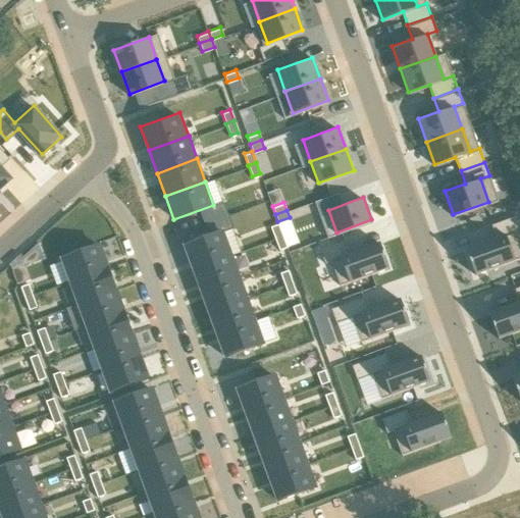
[(519,227),(515,214),(491,222),(497,237),(465,248),(474,272),(514,258),(505,234),(519,227)]
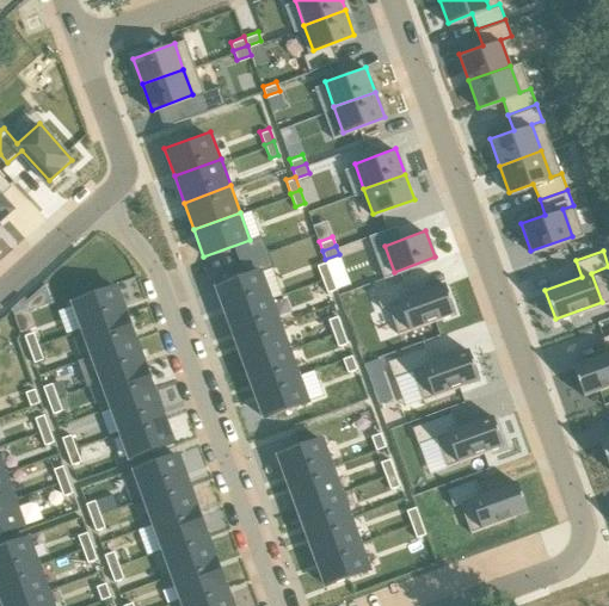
[(321,277),(331,273),(325,260),(317,264),(321,277)]
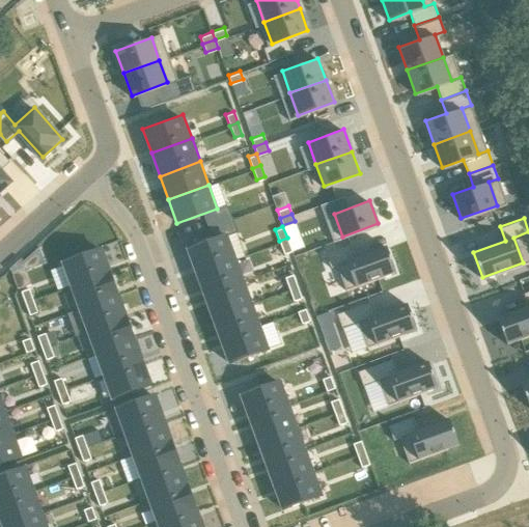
[(186,247),(194,270),(234,255),(226,231),(186,247)]
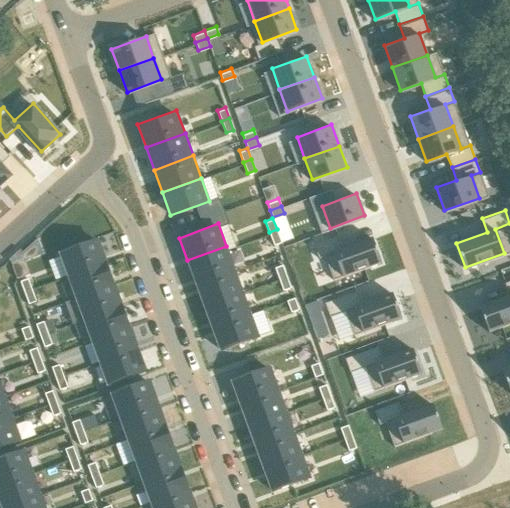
[(281,240),(277,229),(269,232),(273,243),(281,240)]
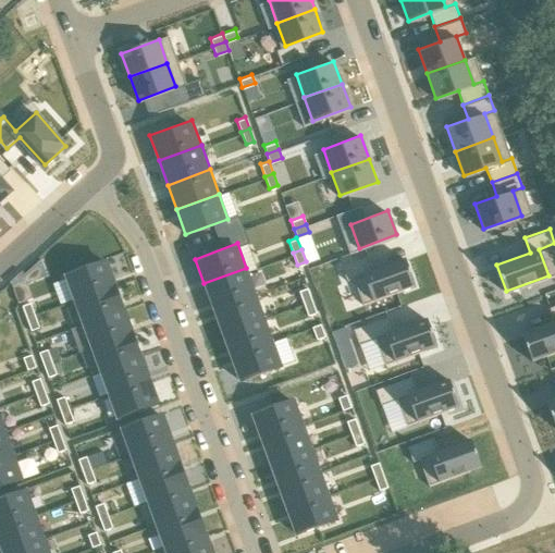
[(415,283),(405,257),(371,269),(367,255),(341,263),(346,279),(362,272),(372,299),(415,283)]
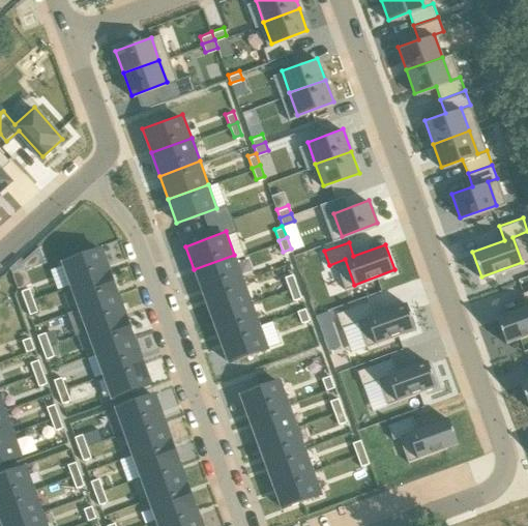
[(109,271),(100,247),(63,262),(71,285),(109,271)]
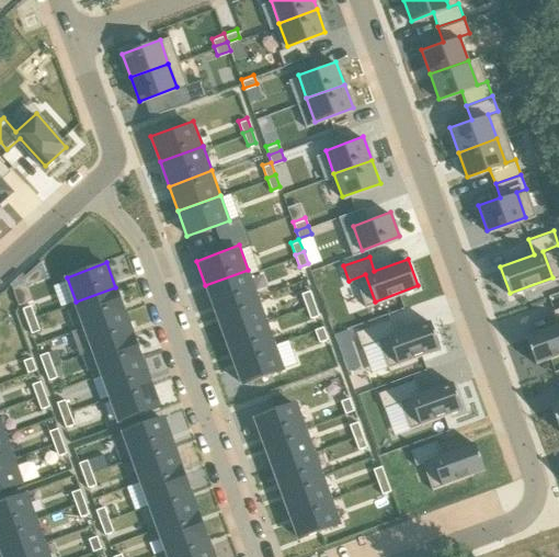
[(257,294),(248,270),(205,285),(214,309),(257,294)]
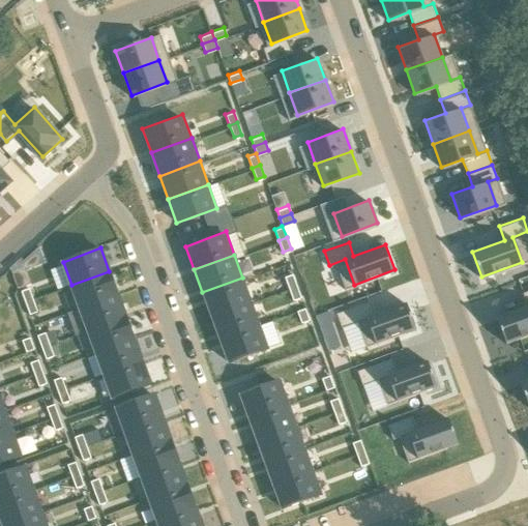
[(24,267),(21,259),(20,256),(7,267),(10,269),(16,287),(29,282),(24,267)]
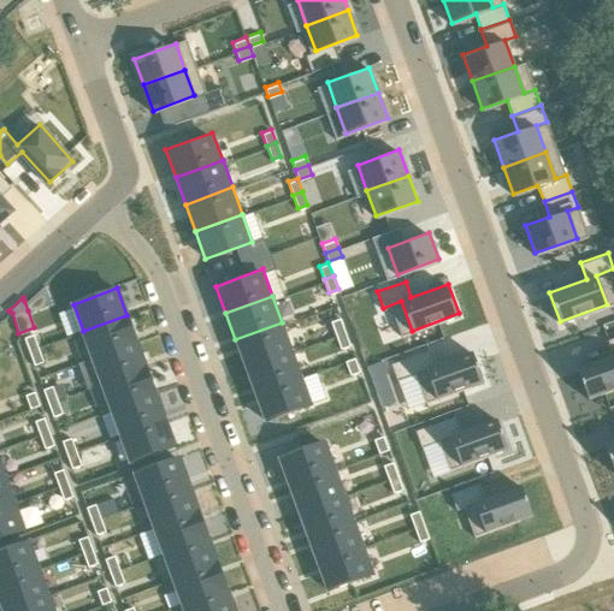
[(137,342),(127,315),(83,331),(93,357),(137,342)]
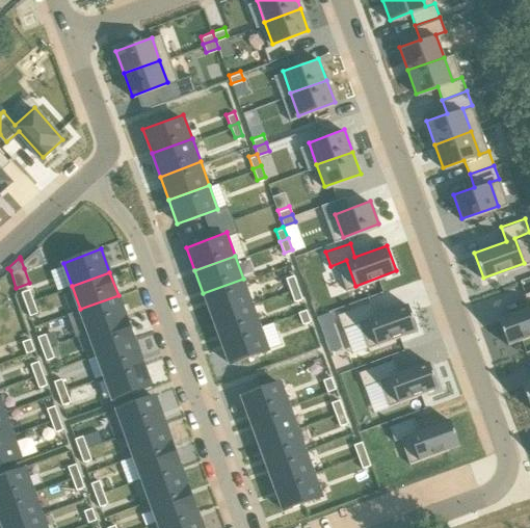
[(289,288),(297,285),(293,273),(285,276),(289,288)]
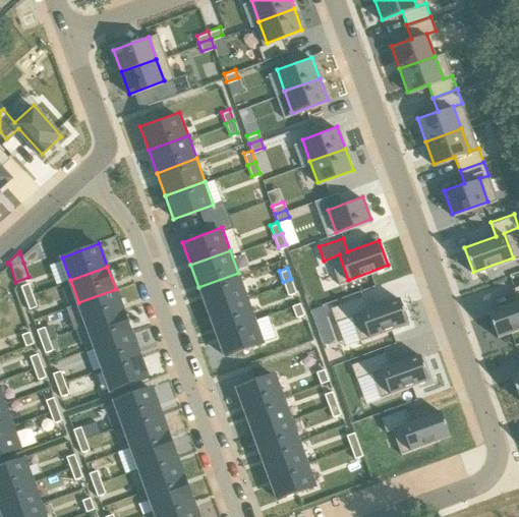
[(246,296),(238,273),(198,287),(207,310),(246,296)]
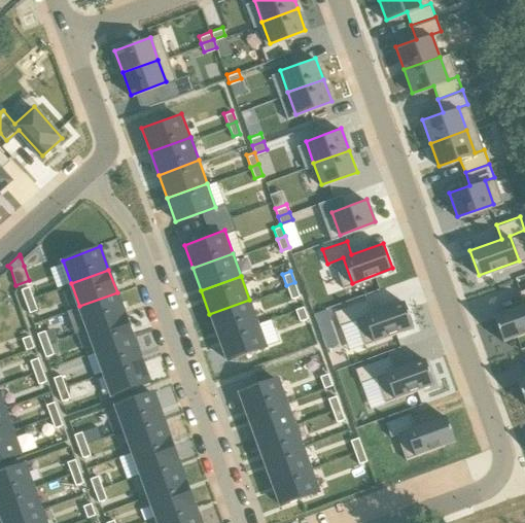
[(43,278),(34,281),(38,292),(46,290),(43,278)]
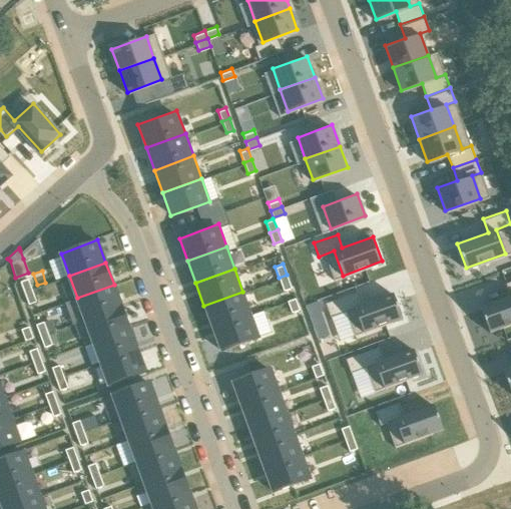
[(291,287),(287,275),(279,278),(283,290),(291,287)]
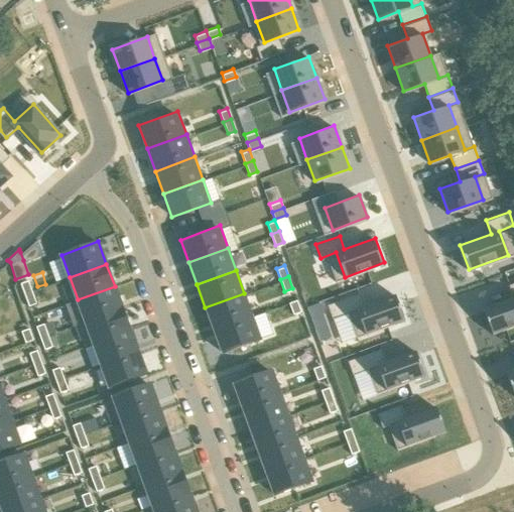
[(513,280),(509,283),(513,296),(483,307),(492,333),(513,324),(513,280)]
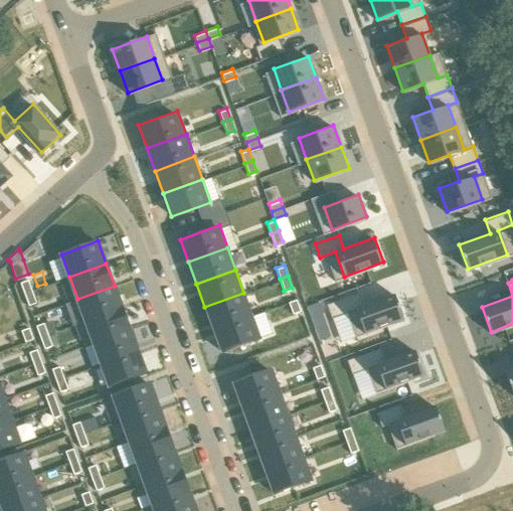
[(49,295),(45,284),(37,286),(40,298),(49,295)]
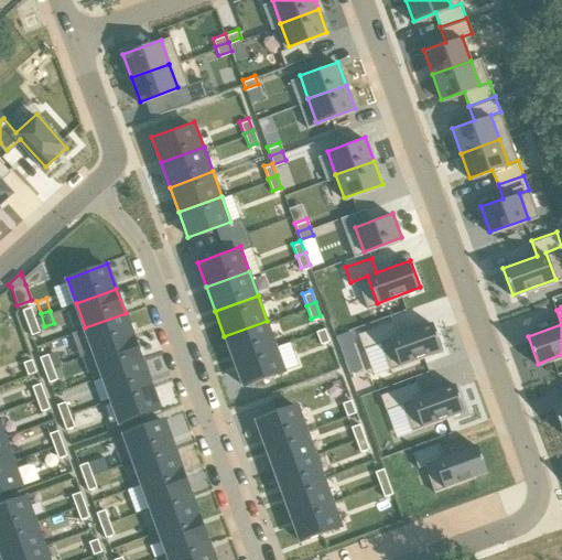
[(134,337),(126,313),(85,327),(93,352),(134,337)]
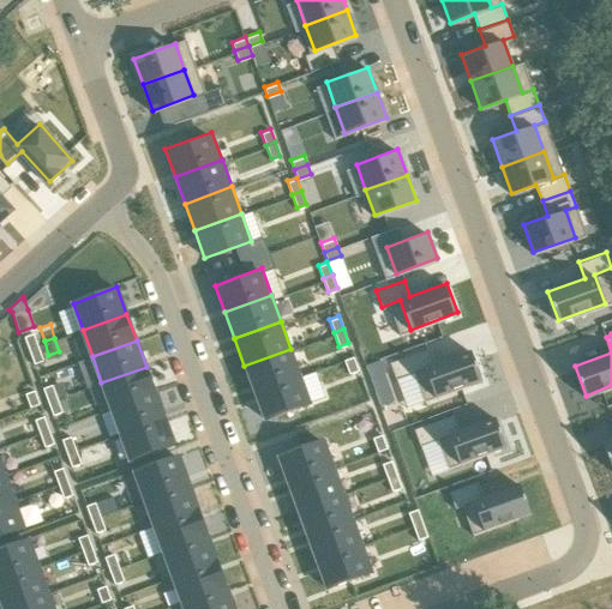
[(435,396),(481,379),(471,350),(435,363),(429,347),(400,357),(406,373),(424,367),(435,396)]
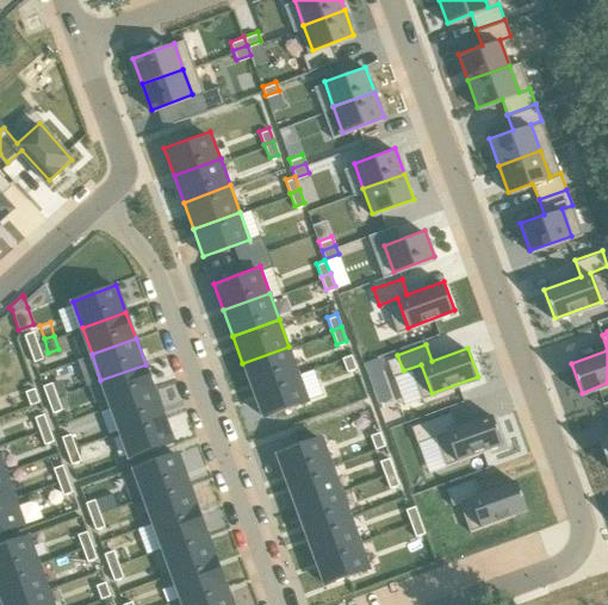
[(289,347),(242,363),(253,390),(299,373),(289,347)]
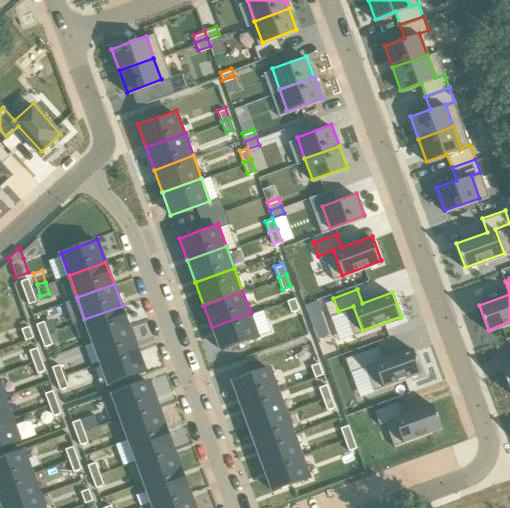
[(290,310),(298,307),(294,296),(286,299),(290,310)]
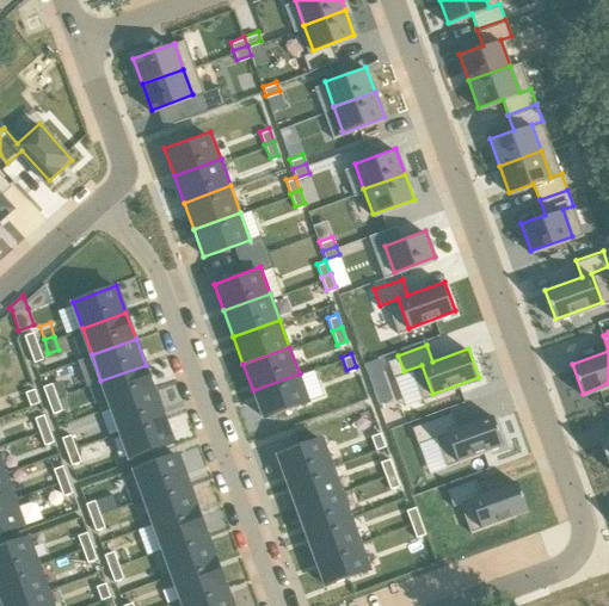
[(155,393),(146,365),(100,381),(110,408),(155,393)]
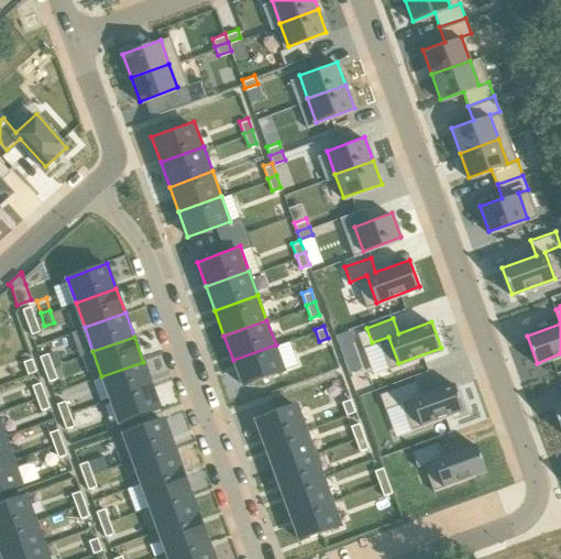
[(276,344),(233,360),(242,385),(285,369),(276,344)]
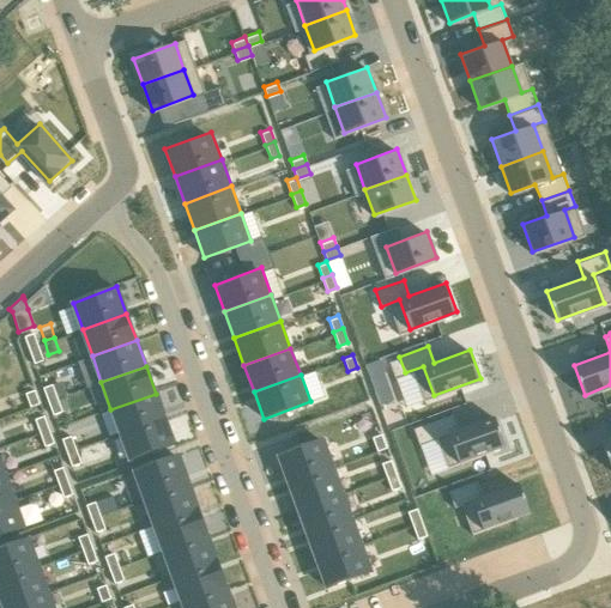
[(52,382),(42,385),(47,399),(56,395),(52,382)]
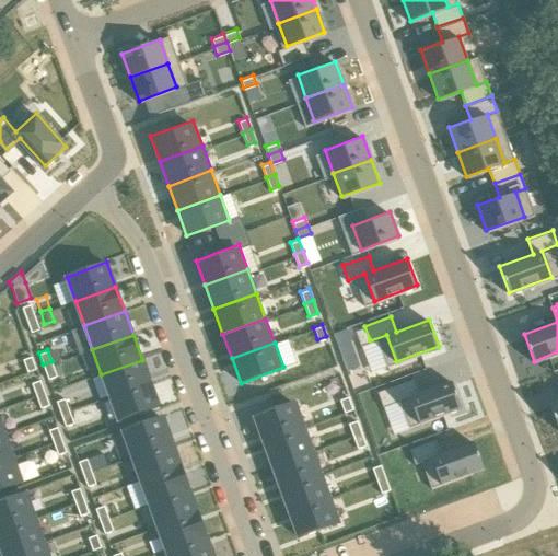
[(35,367),(31,355),(22,357),(27,370),(35,367)]
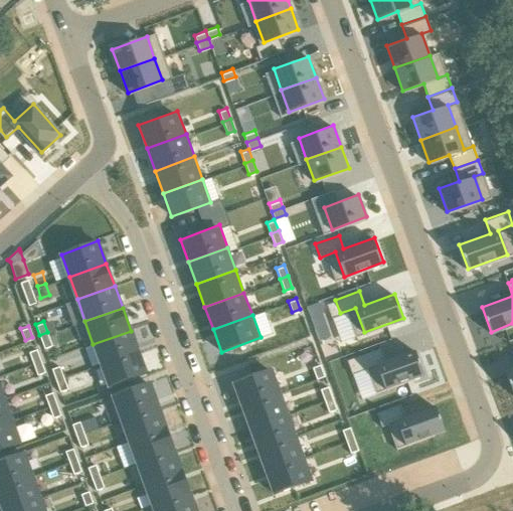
[(139,353),(131,331),(93,344),(101,366),(139,353)]
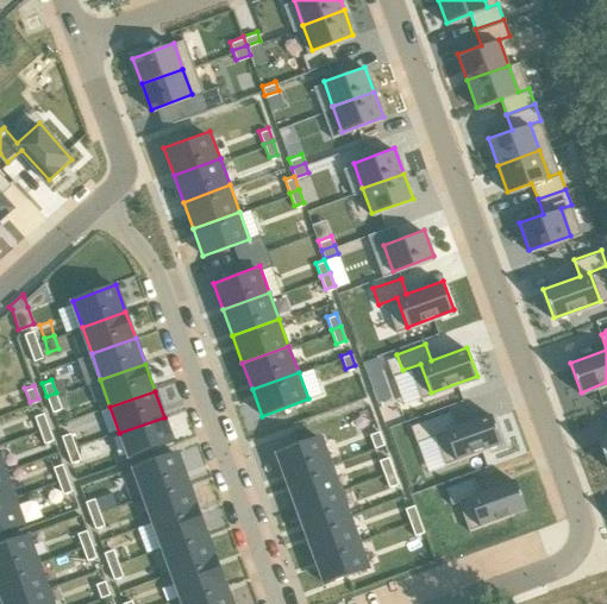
[(56,392),(47,396),(52,410),(61,407),(56,392)]
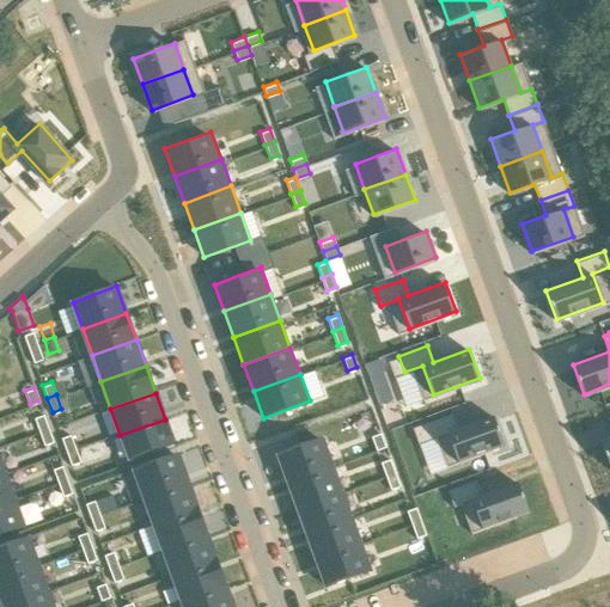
[(424,422),(429,439),(447,431),(457,461),(504,443),(493,415),(457,428),(451,412),(424,422)]
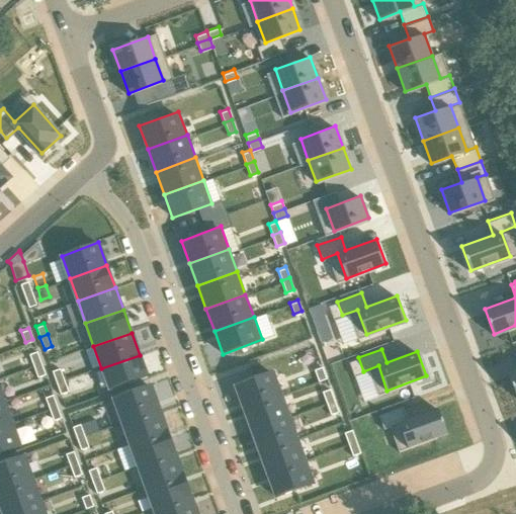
[(38,350),(29,353),(32,363),(41,361),(38,350)]
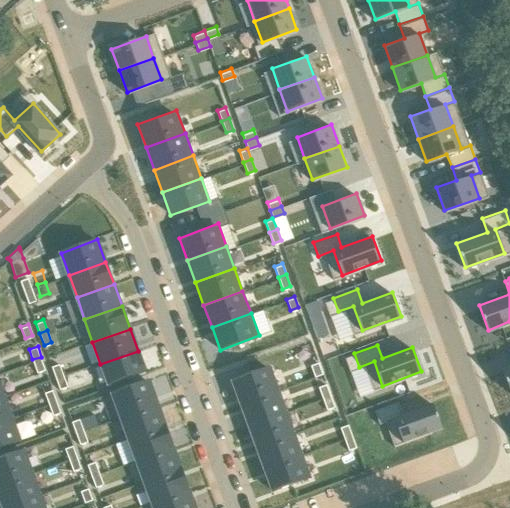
[(146,373),(138,351),(100,364),(107,387),(146,373)]
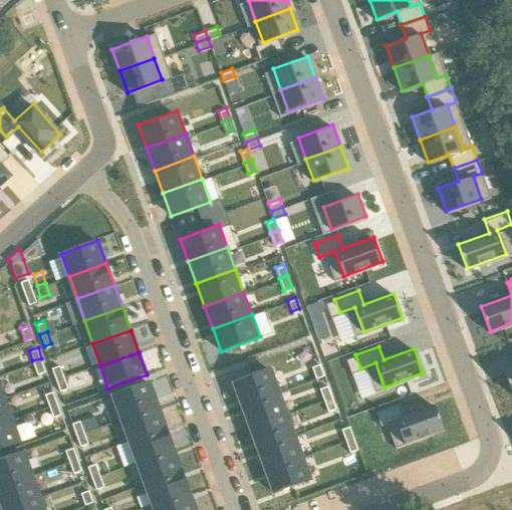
[(41,358),(32,360),(36,372),(45,369),(41,358)]
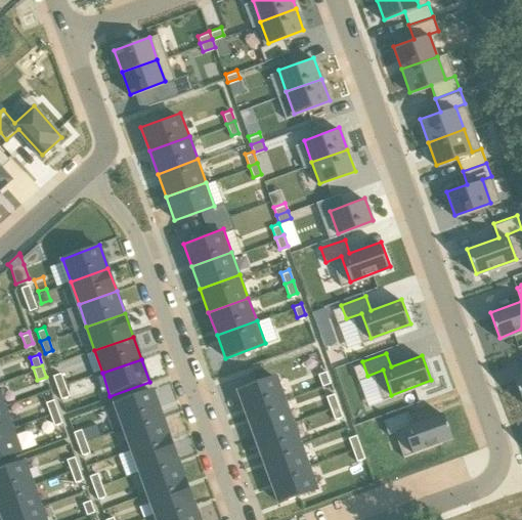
[(321,384),(330,381),(325,370),(317,373),(321,384)]
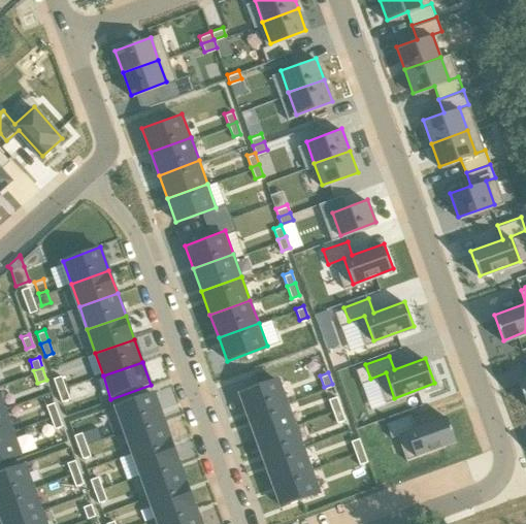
[(53,377),(57,388),(65,385),(61,373),(53,377)]
